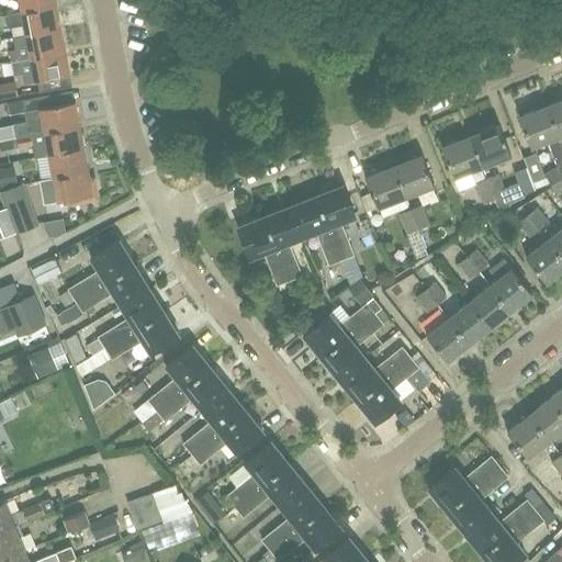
[(19,0),(21,13),(56,6),(55,0),(19,0)]
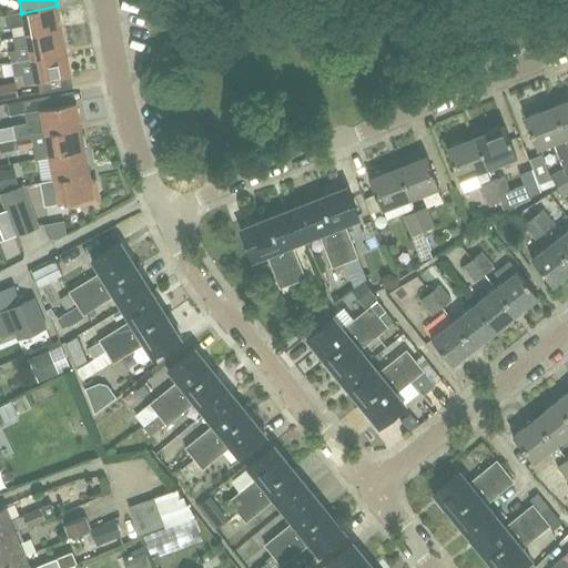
[(26,36),(61,29),(57,6),(21,13),(4,17),(6,26),(10,28),(24,26),(26,36)]
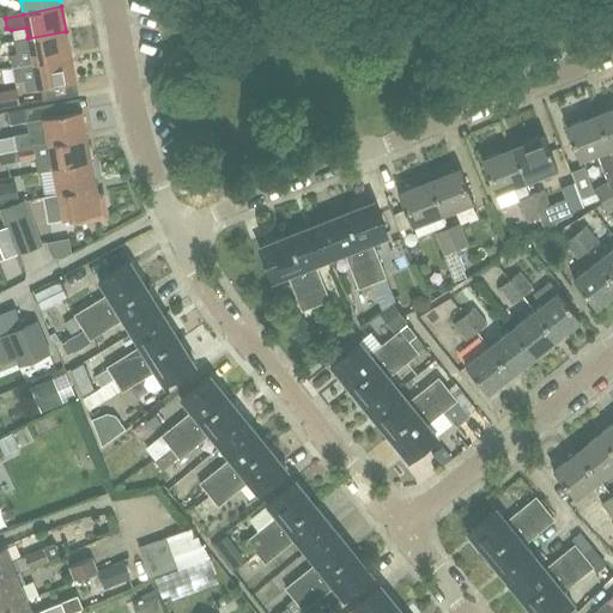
[(13,68),(72,56),(66,31),(28,38),(29,40),(16,42),(18,56),(11,58),(13,68)]
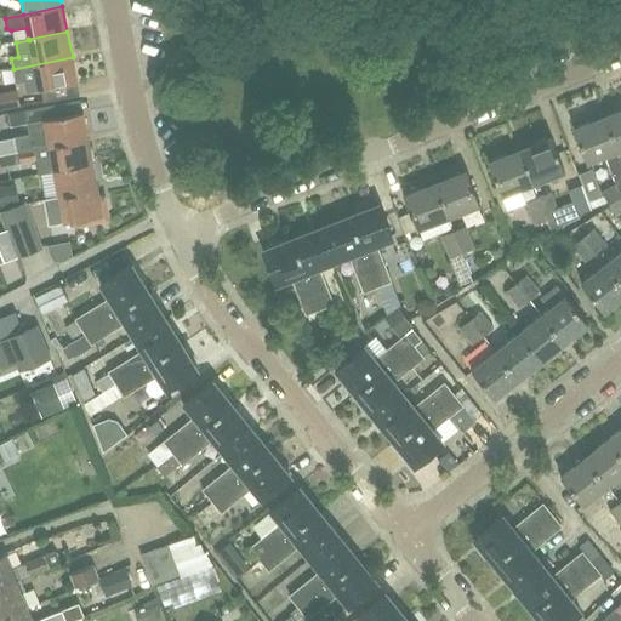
[(73,57),(13,69),(16,83),(23,81),(26,93),(39,91),(78,83),(73,57)]
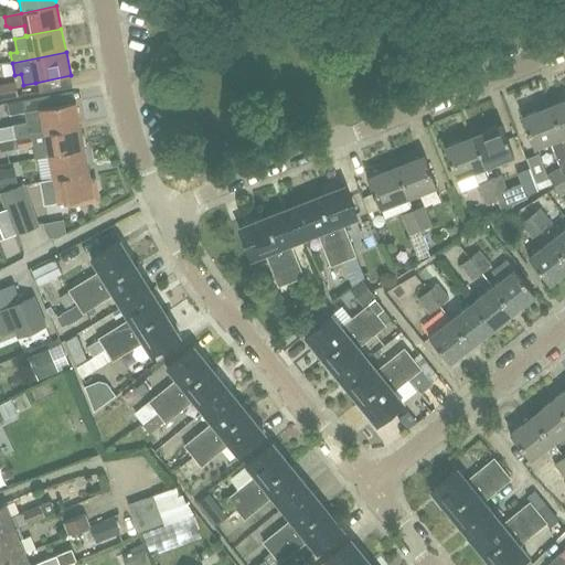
[(0,84),(0,99),(18,97),(16,82),(0,84)]
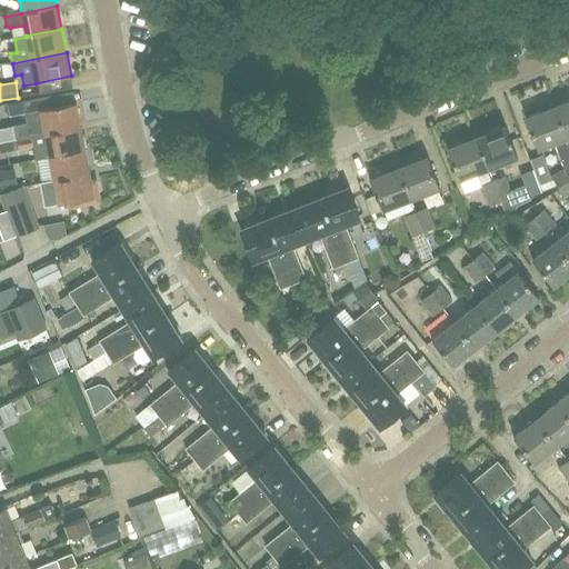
[(17,140),(80,127),(76,103),(51,108),(49,97),(22,101),(25,113),(40,110),(42,120),(13,126),(16,139),(17,139),(17,140)]
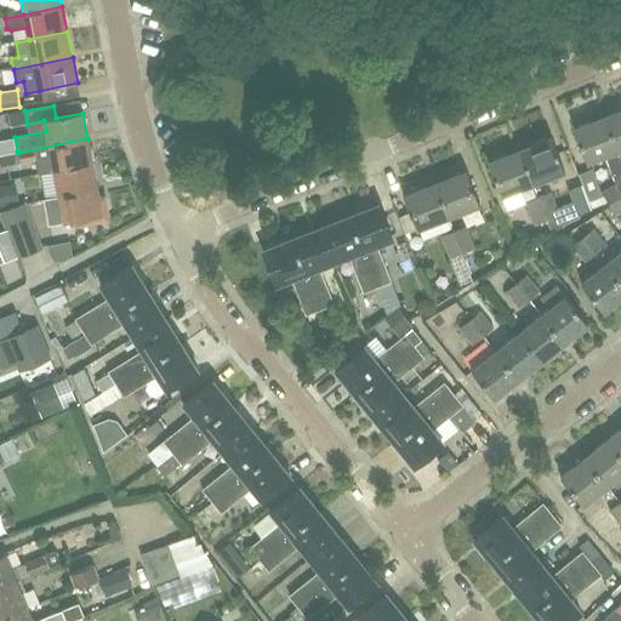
[(620,158),(620,108),(604,115),(620,158)]
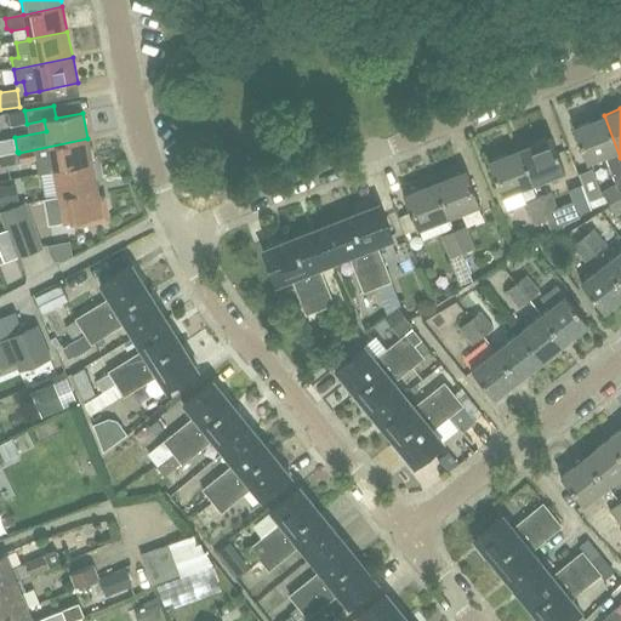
[(604,155),(615,184),(620,180),(620,158),(604,115),(574,127),(587,163),(604,155)]
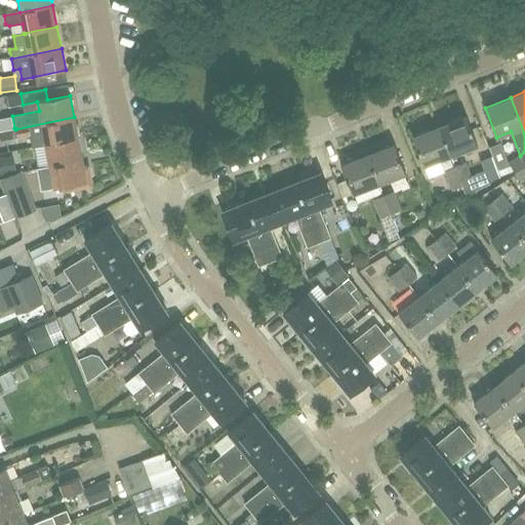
[(439,126),(450,155),(477,145),(466,116),(439,126)]
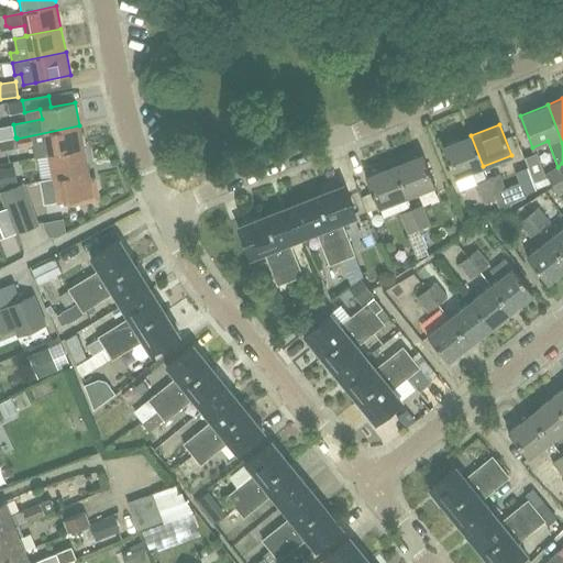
[(50,156),(84,148),(79,125),(17,139),(19,150),(32,146),(34,157),(50,155),(50,156)]
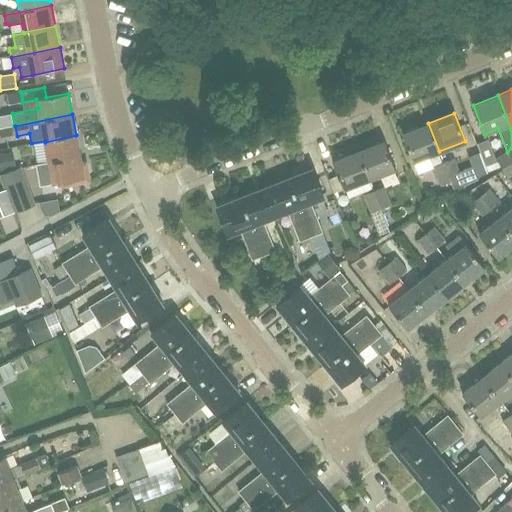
[(414,161),(439,151),(428,123),(403,133),(414,161)]
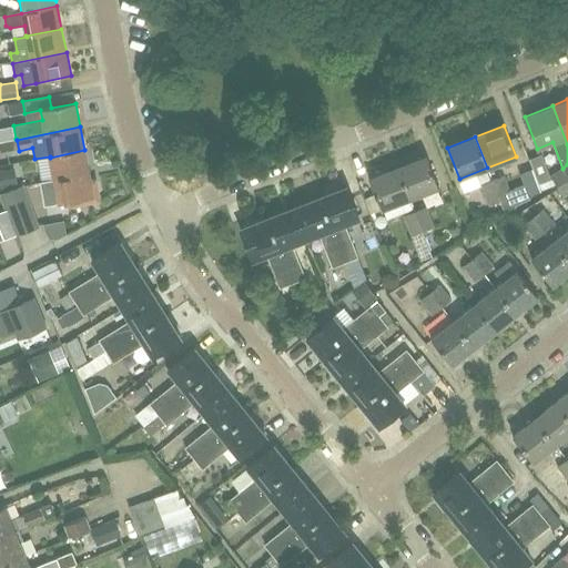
[(54,180),(90,173),(84,150),(50,158),(54,180)]
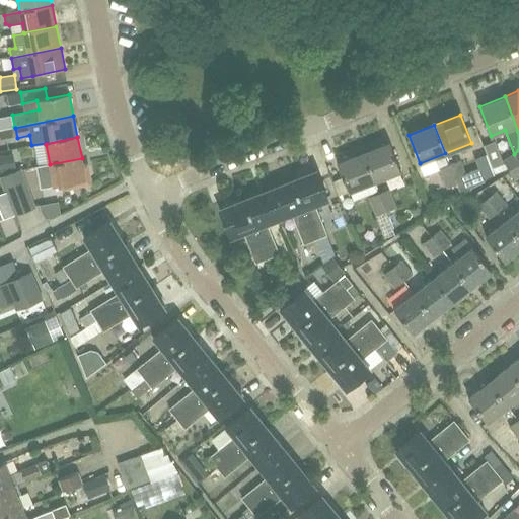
[(363,152),(375,181),(400,170),(389,142),(363,152)]
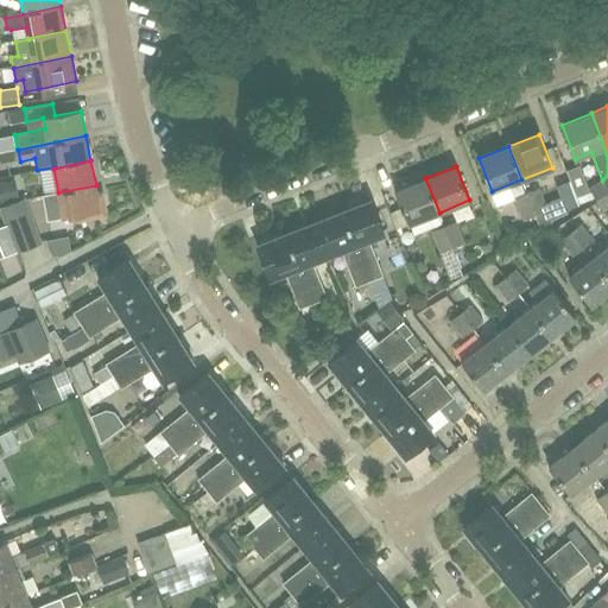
[(607,176),(602,181),(590,188),(596,198),(597,198),(607,191),(607,176)]
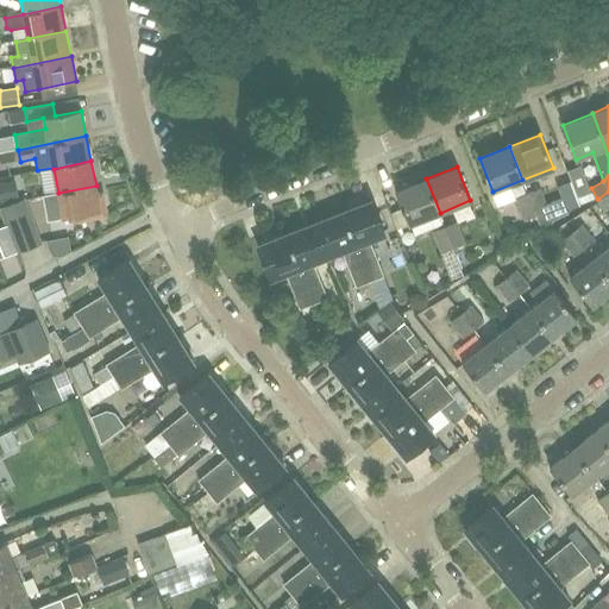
[(409,225),(440,213),(426,179),(396,192),(409,225)]
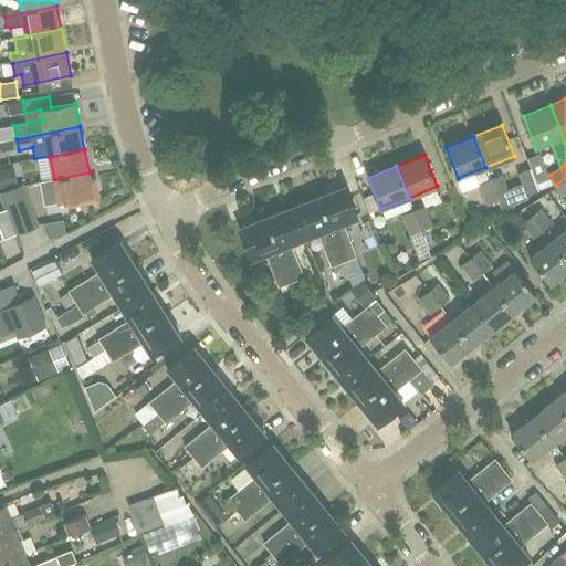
[(502,176),(491,179),(499,200),(503,212),(514,207),(513,206),(528,199),(527,196),(538,191),(531,169),(519,174),(522,185),(507,190),(502,176)]
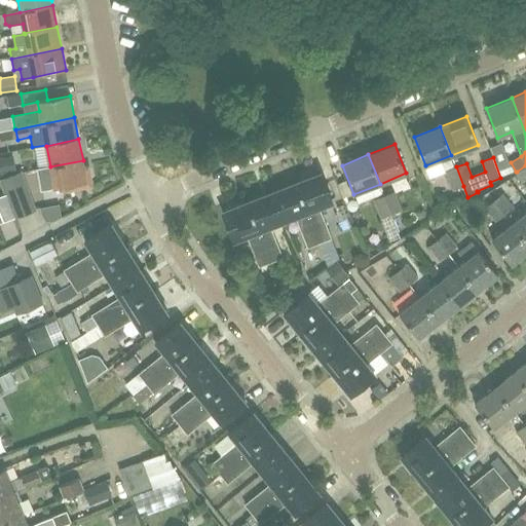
[(50,166),(37,170),(41,191),(54,189),(66,187),(67,192),(88,188),(87,183),(87,181),(91,178),(90,168),(84,166),(83,160),(50,166)]
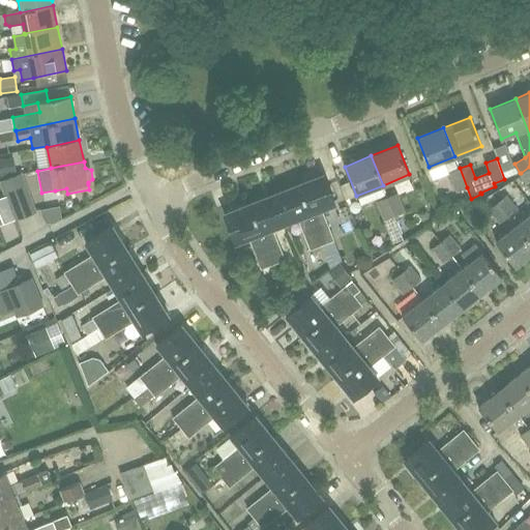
[(529,167),(521,173),(526,183),(529,180),(529,167)]
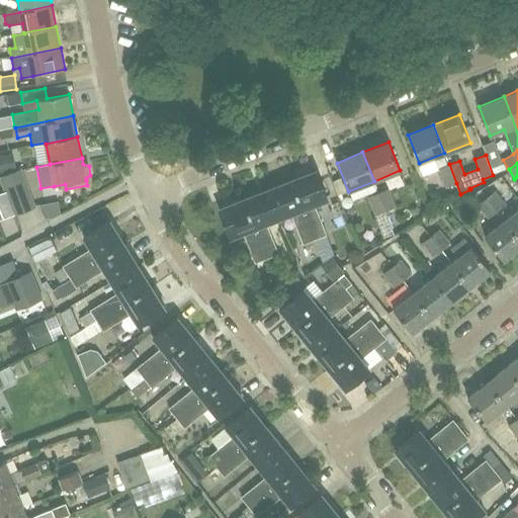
[(456,183),(449,164),(439,168),(446,187),(456,183)]
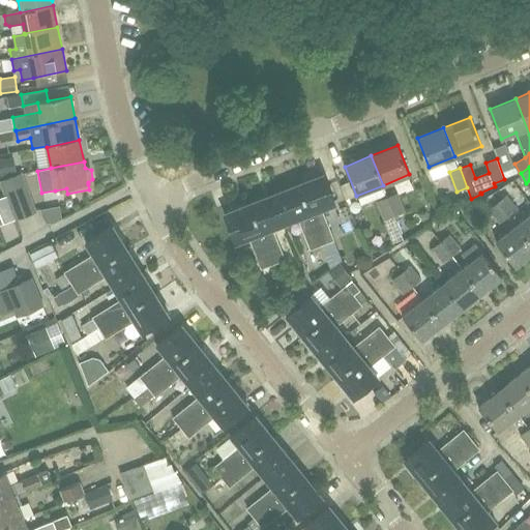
[(16,221),(36,212),(22,172),(0,180),(0,186),(3,196),(3,197),(4,197),(6,196),(16,221)]
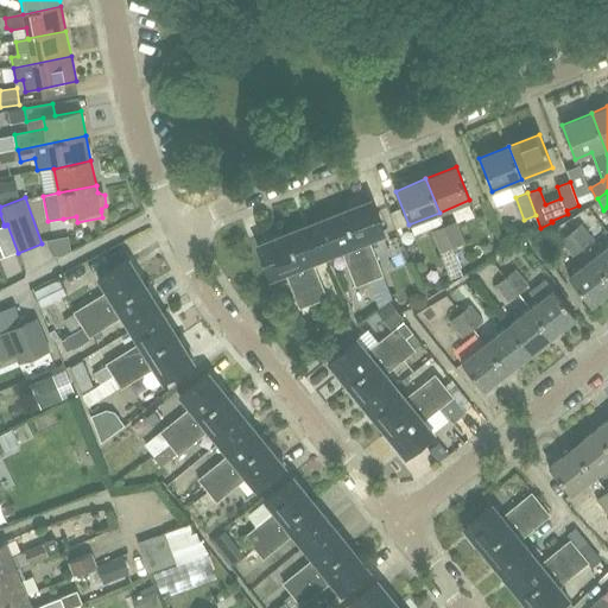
[(372,201),(343,211),(371,283),(384,277),(369,240),(385,234),(372,201)]
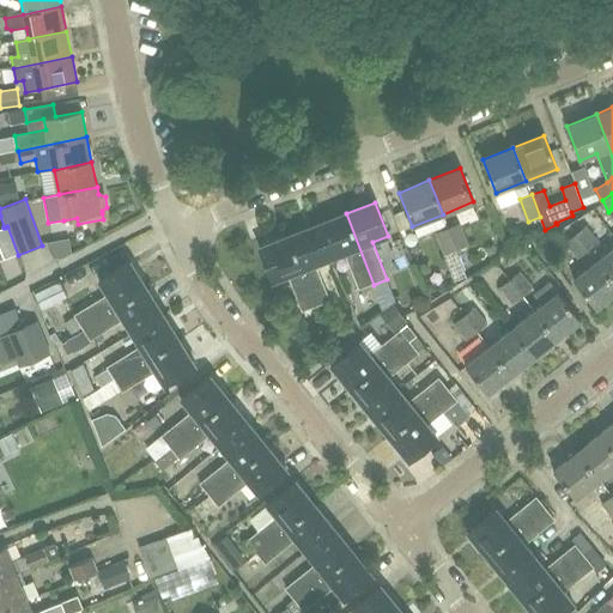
[(331,259),(345,253),(359,290),(374,285),(346,213),(317,225),(331,259)]
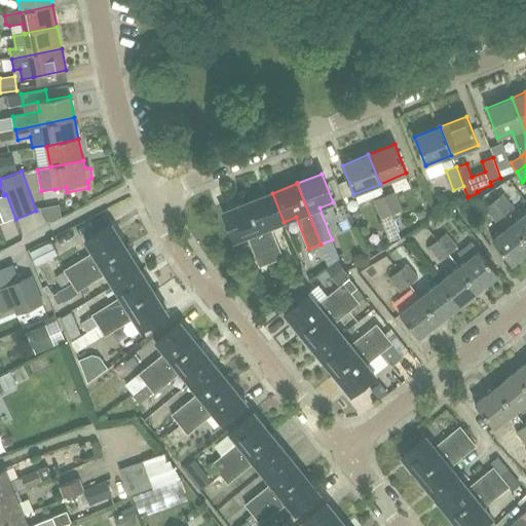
[(383,196),(390,215),(402,210),(393,191),(383,196)]
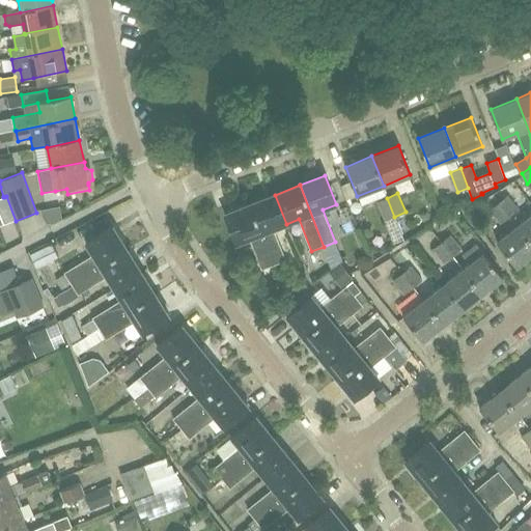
[(273,228),(286,224),(275,195),(250,204),(274,264),(285,260),(273,228)]
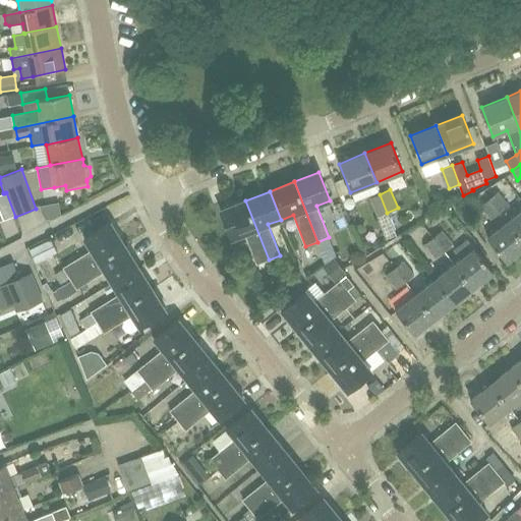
[(488,198),(500,213),(509,206),(498,191),(488,198)]
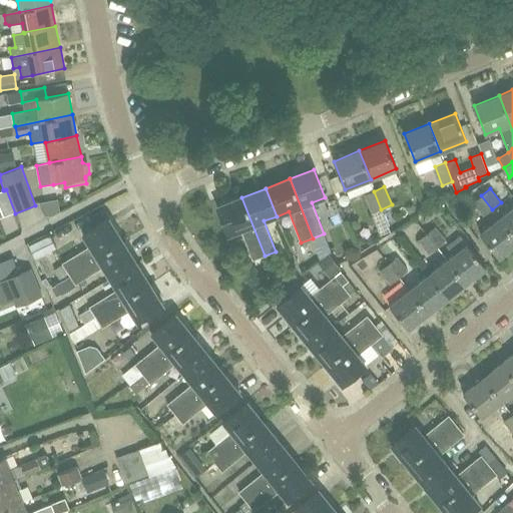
[(371,213),(381,209),(374,191),(364,195),(371,213)]
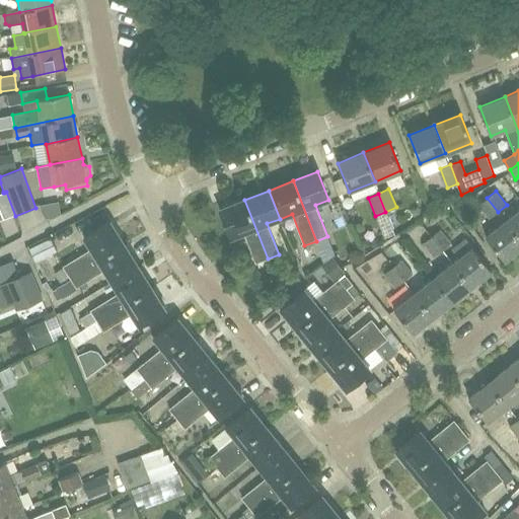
[(489,219),(498,212),(487,198),(477,205),(489,219)]
